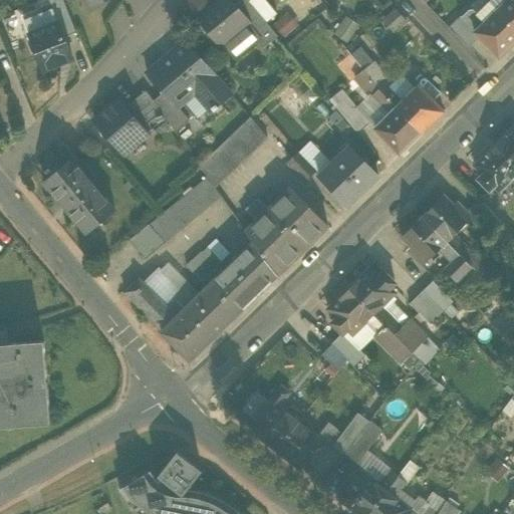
[(58,23),(64,37),(76,32),(63,0),(48,0),(58,23)]
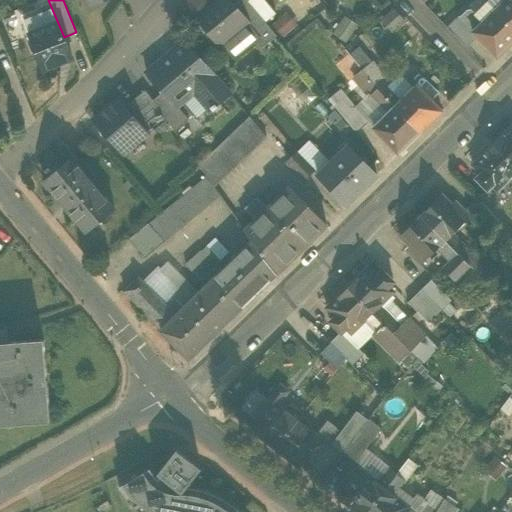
[(220,45),(221,44),(247,22),(248,22),(238,10),(229,0),(219,0),(198,18),(220,45)]
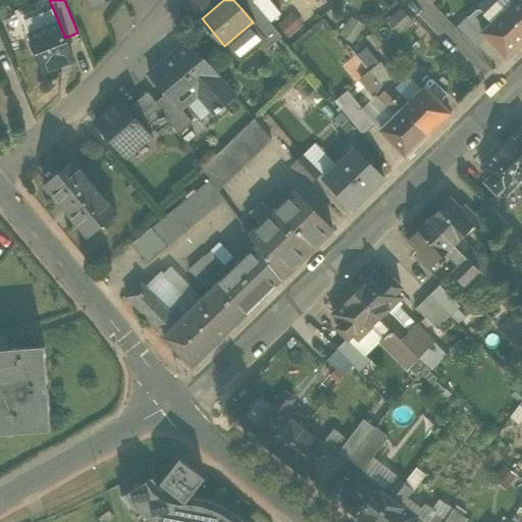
[(521,0),(499,0),(498,2),(521,27),(521,0)]
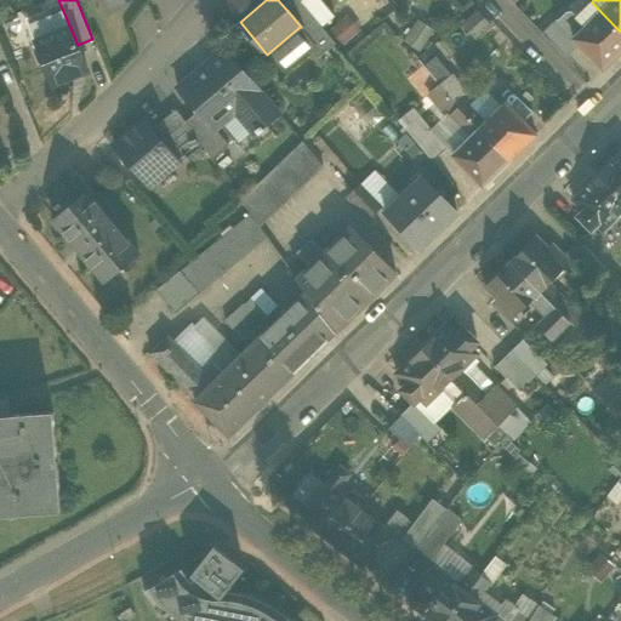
[(300,27),(308,38),(322,27),(301,1),(289,12),(301,27),(300,27)]
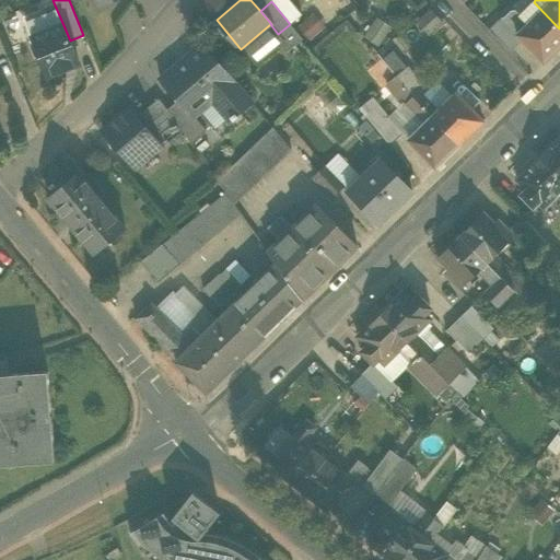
[(545,61),(559,46),(559,28),(534,2),(520,16),(527,24),(517,34),(523,39),(545,61)]
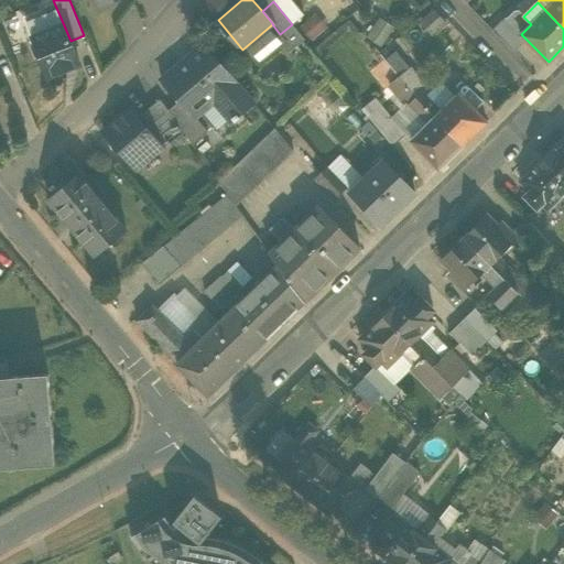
[(419,23),(434,35),(446,21),(432,8),(419,23)]
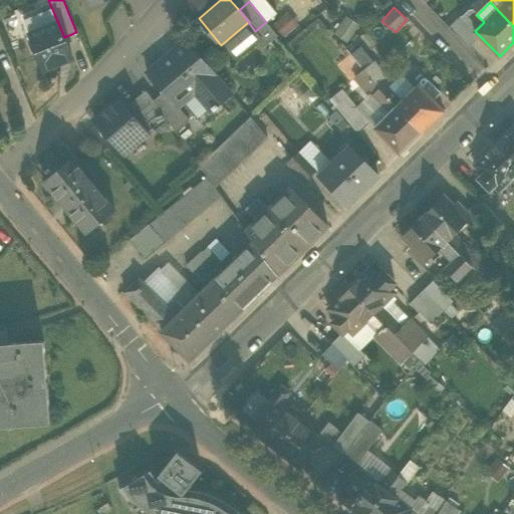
[(284,35),(297,25),(288,13),(275,23),(284,35)]
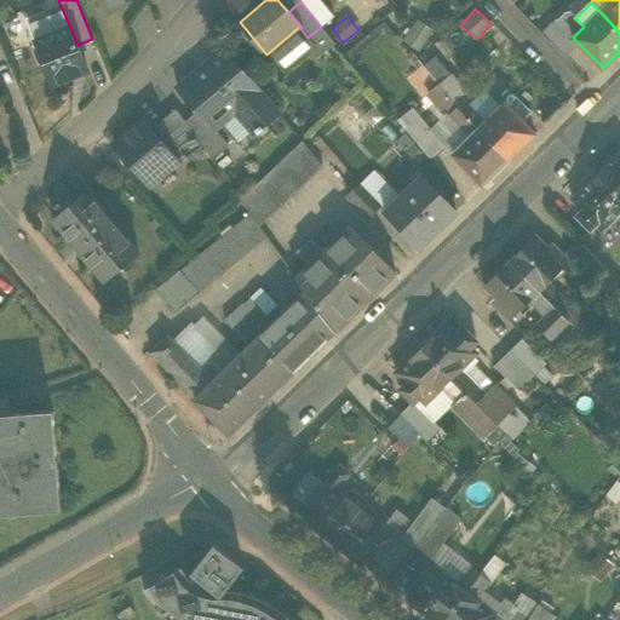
[(419,50),(432,29),(418,18),(403,39),(419,50)]
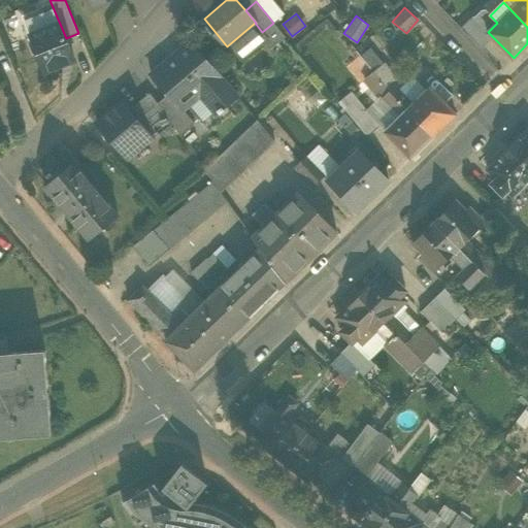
[(462,29),(481,48),(493,37),(488,32),(474,18),(462,29)]
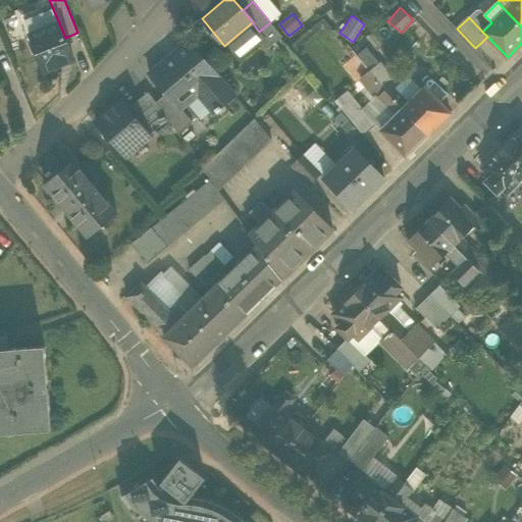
[(259,32),(252,22),(225,45),(239,60),(261,42),(265,39),(259,32)]
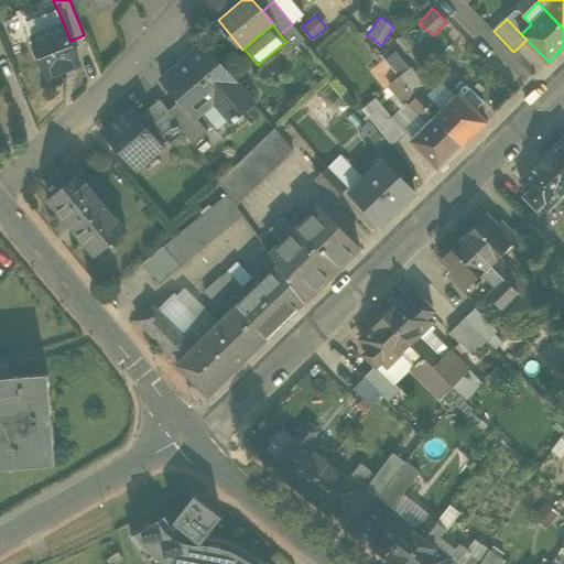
[(304,40),(292,24),(280,34),(286,42),(282,45),(289,53),(304,40)]
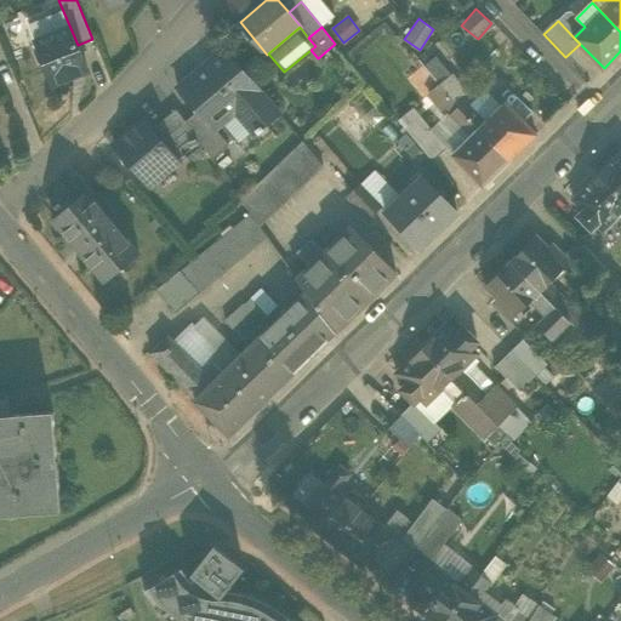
[(35,43),(52,85),(87,70),(78,45),(70,28),(35,43)]
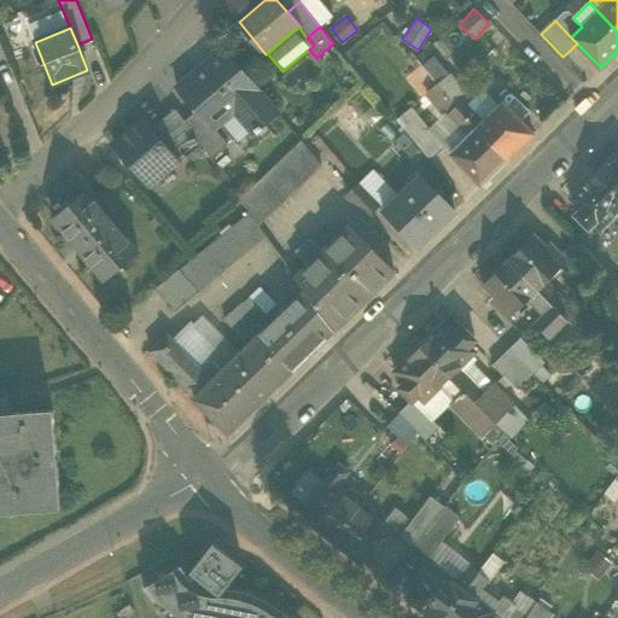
[(238,109),(258,132),(264,127),(279,114),(222,48),(175,88),(196,112),(208,127),(213,132),(214,129),(238,109)]
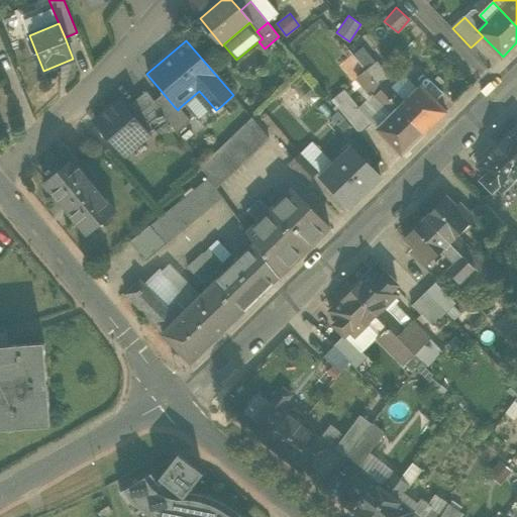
[(377,62),(367,72),(382,89),(389,83),(392,80),(377,62)]
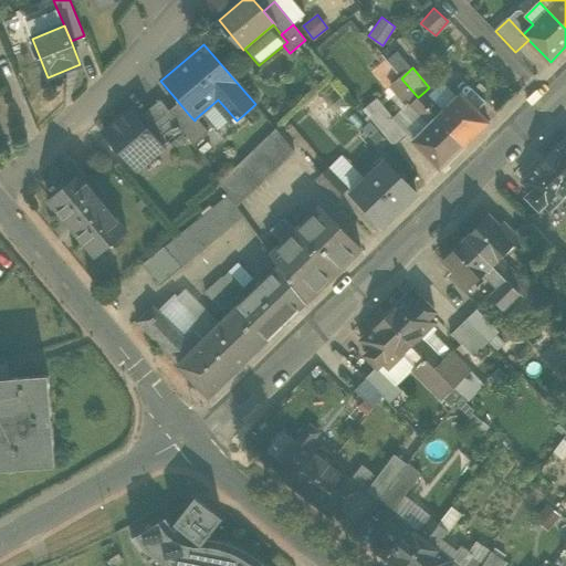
[(408,107),(418,97),(401,79),(392,87),(398,94),(397,95),(408,107)]
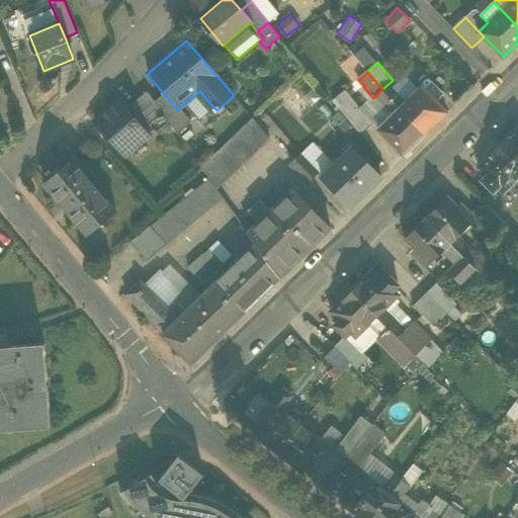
[(382,89),(399,107),(406,100),(390,83),(382,89)]
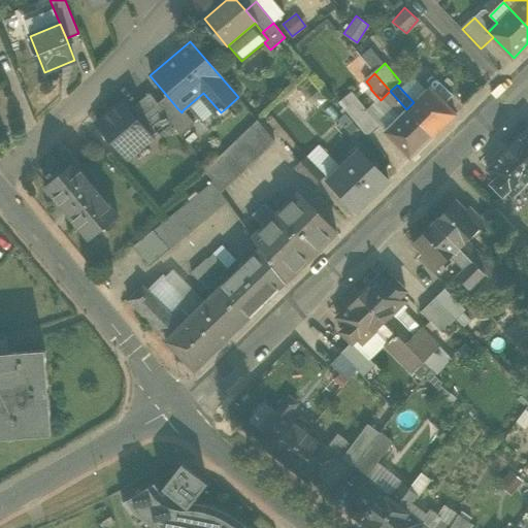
[(428,88),(414,102),(406,109),(433,136),(455,116),(428,88)]
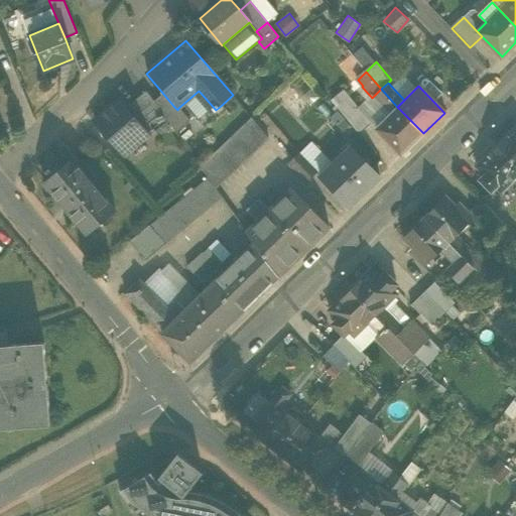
[(372,98),(388,115),(397,107),(381,89),(372,98)]
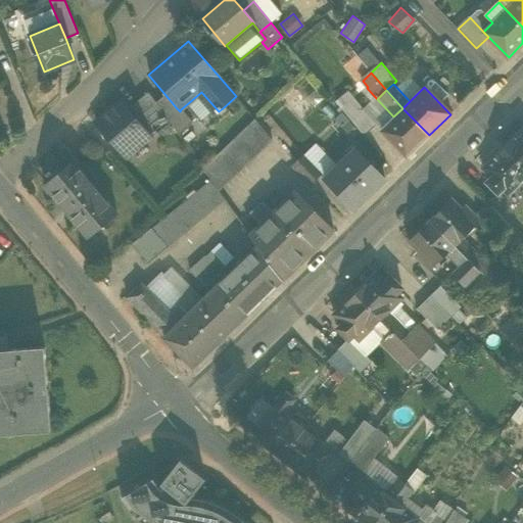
[(336,102),(364,135),(377,126),(348,91),(336,102)]
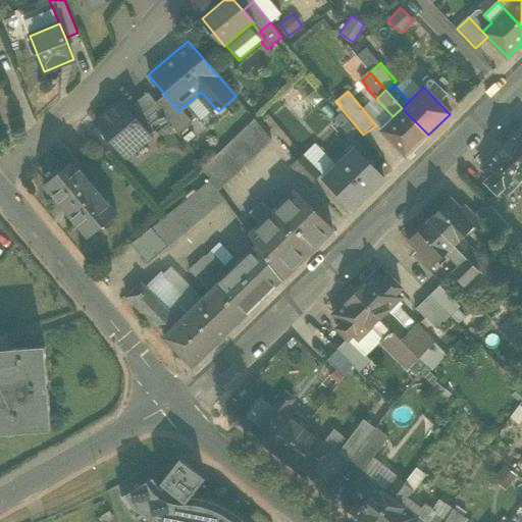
[(150,138),(169,122),(155,103),(148,92),(127,109),(150,136),(149,137),(150,138)]
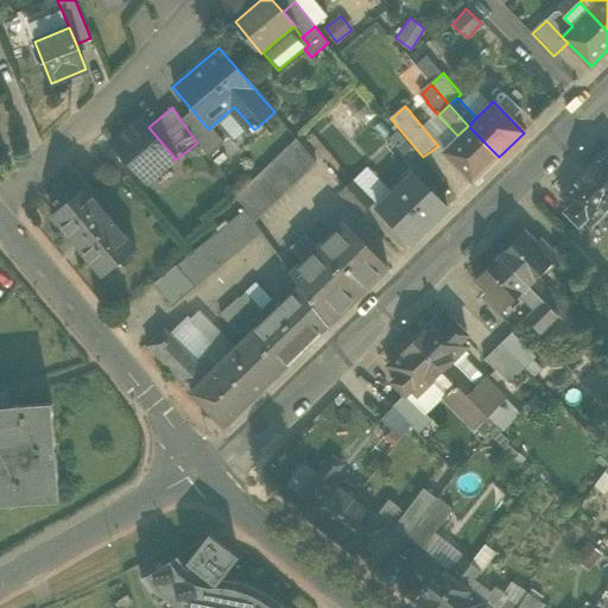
[(192,111),(181,120),(197,143),(208,157),(225,144),(210,127),(209,130),(204,125),(192,111)]
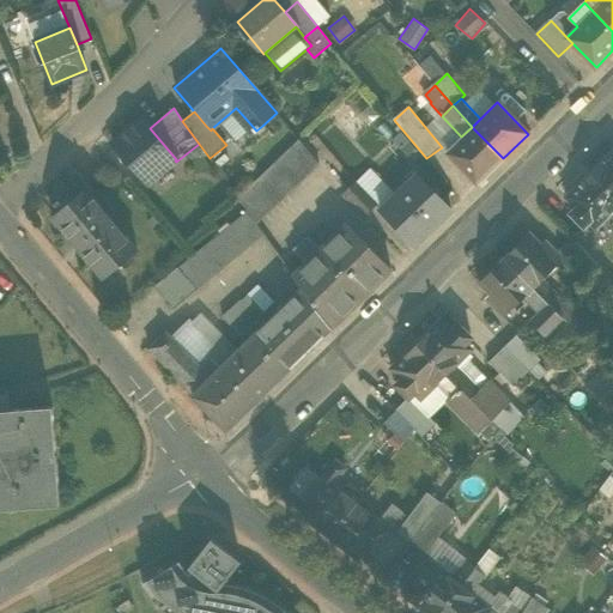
[(113,144),(146,184),(175,161),(176,159),(150,128),(143,119),(113,144)]
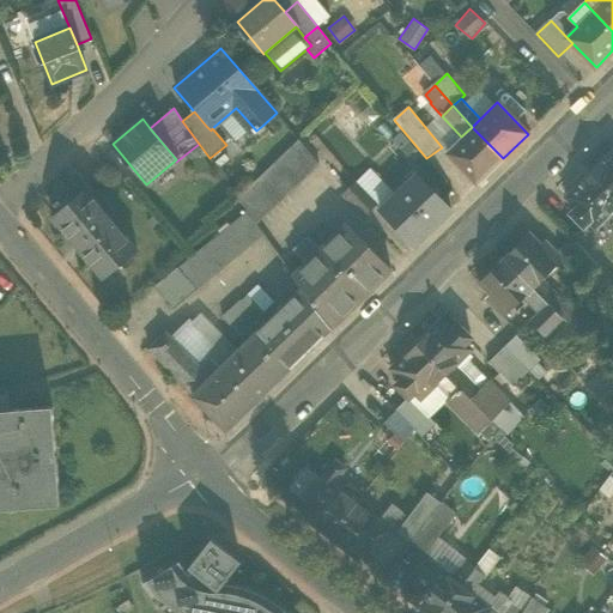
[(503,158),(472,127),(461,137),(445,152),(477,184),(503,158)]
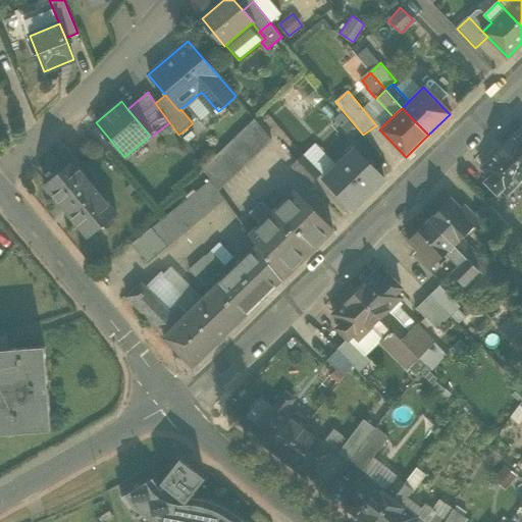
[(210,179),(218,191),(271,140),(254,118),(202,168),(210,179)]
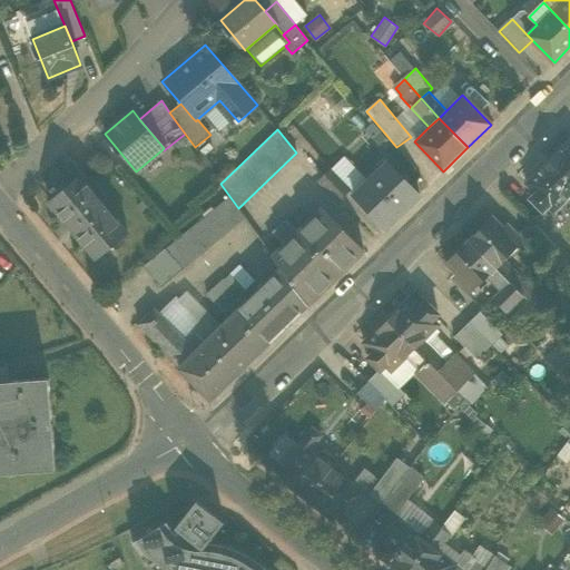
[(569,140),(550,160),(569,180),(569,140)]
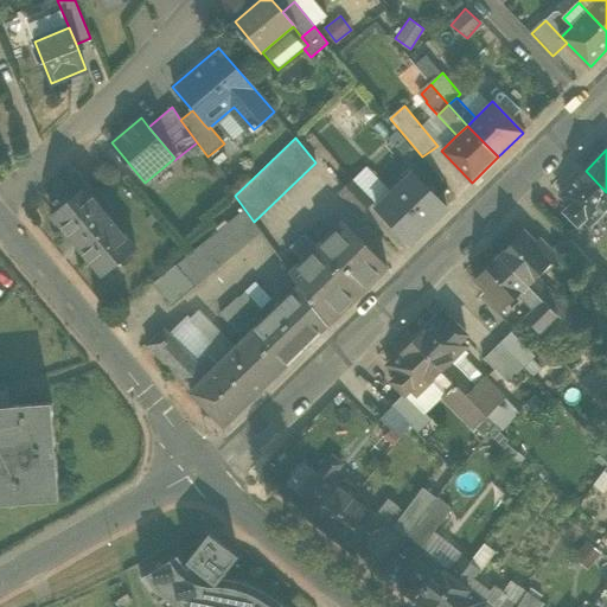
[(589,225),(601,213),(606,210),(606,208),(606,192),(586,171),(561,196),(570,206),(566,211),(579,225),(583,219),(589,225)]
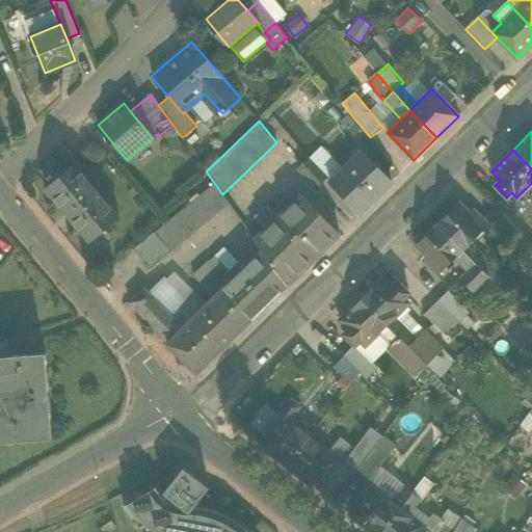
[(329,182),(360,213),(391,182),(362,151),(329,182)]
